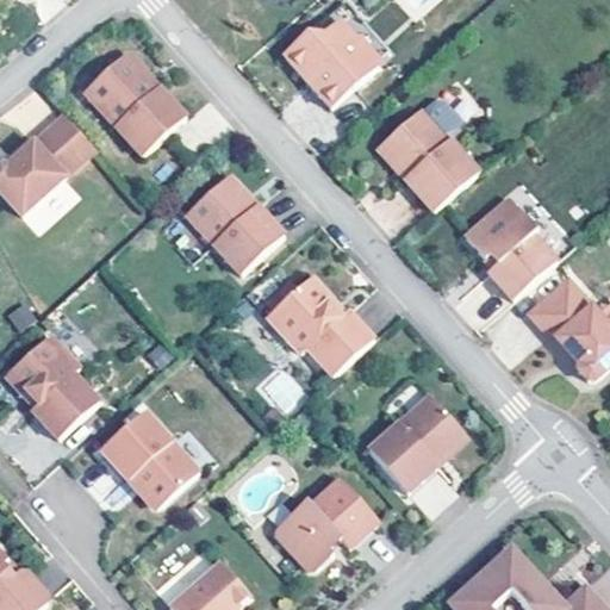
[(346,0),(341,0),(282,50),(330,105),(377,63),(373,58),(346,26),(359,16),(346,0)]
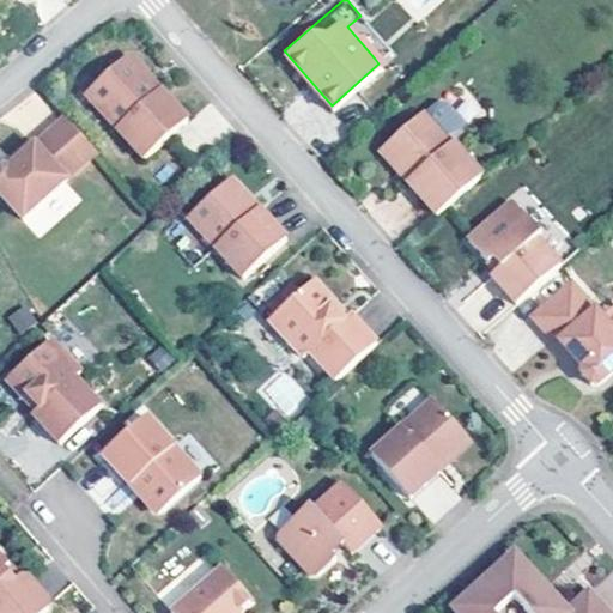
[(360,16),(347,26),(375,59),(389,47),(360,16)]
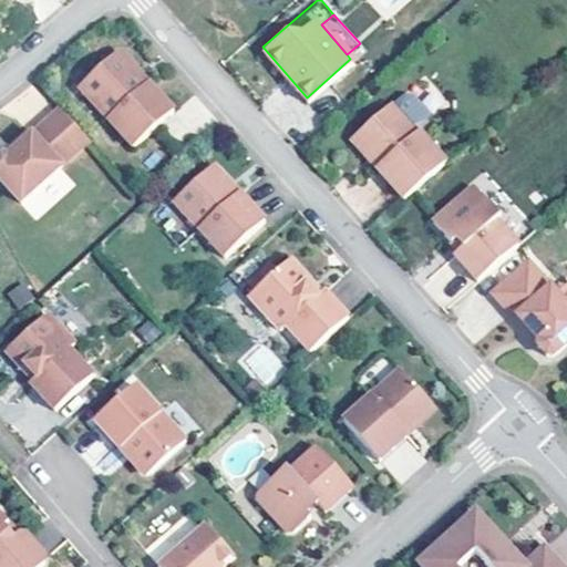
[(116,45),(75,82),(131,143),(171,106),(145,78),(141,81),(133,72),(133,64),(116,45)]
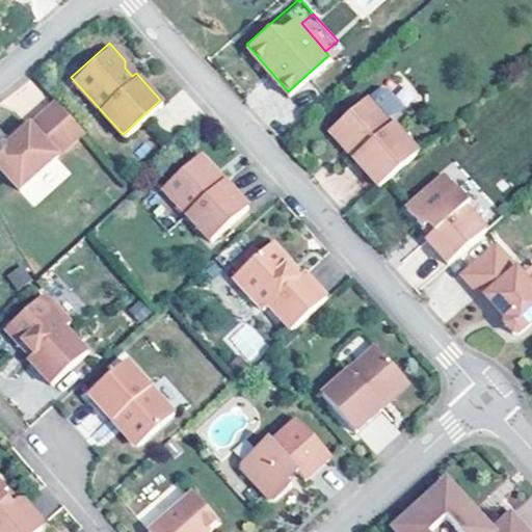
[(136,73),(125,60),(125,68),(132,76),(136,73)]
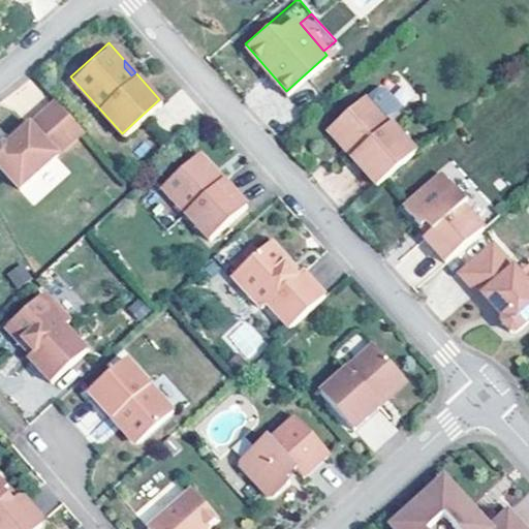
[(367,92),(387,116),(398,107),(398,99),(384,84),(377,84),(367,92)]
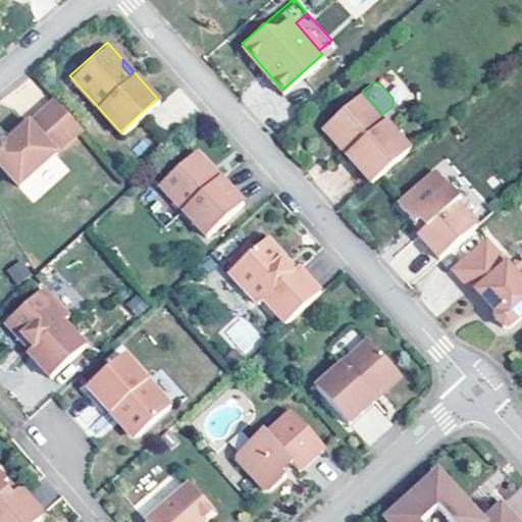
[(361,89),(322,122),(334,137),(342,138),(350,146),(346,150),(371,178),(410,145),(382,114),(362,91),(361,89)]
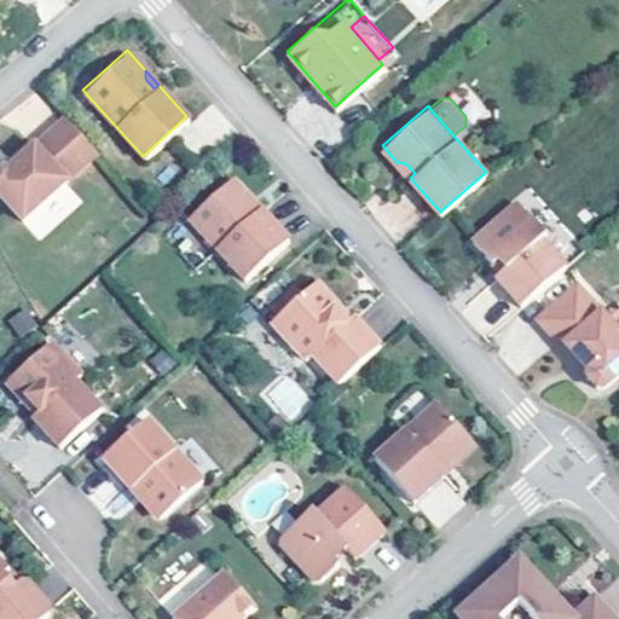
[(94,150),(62,114),(33,140),(28,137),(16,149),(15,155),(5,163),(0,163),(0,194),(19,217),(94,150)]
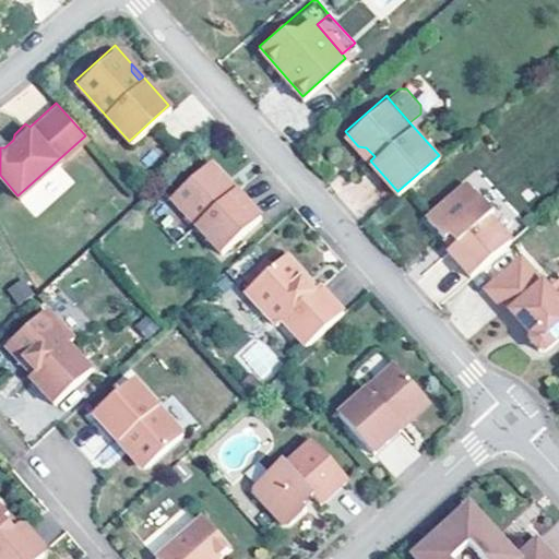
[(14,134),(0,146),(0,147),(4,147),(13,140),(14,134)]
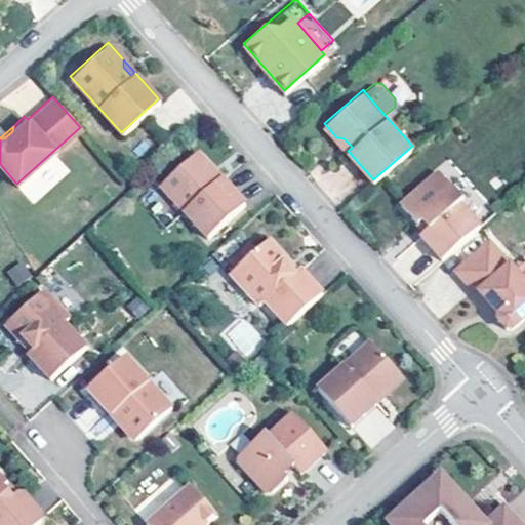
[(344,138),(336,137),(348,151),(352,147),(344,138)]
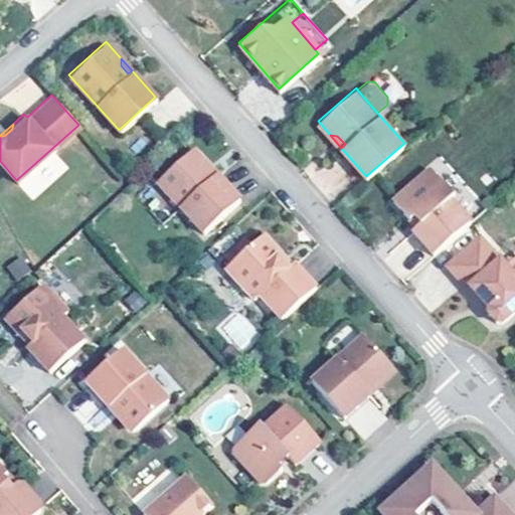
[(188,149),(156,178),(202,230),(238,197),(215,171),(211,175),(205,168),(205,161),(195,150),(188,149)]
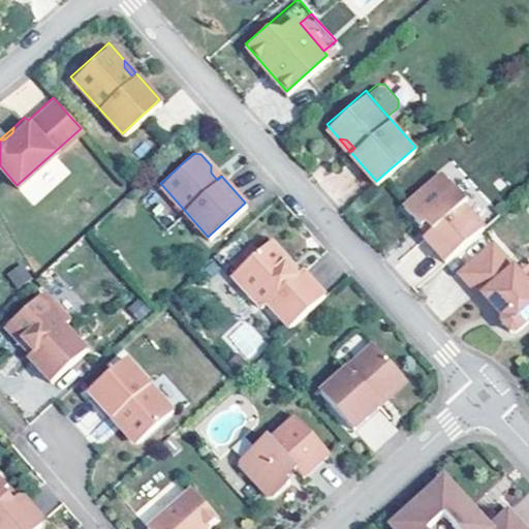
[(221,176),(211,165),(211,173),(217,180),(221,176)]
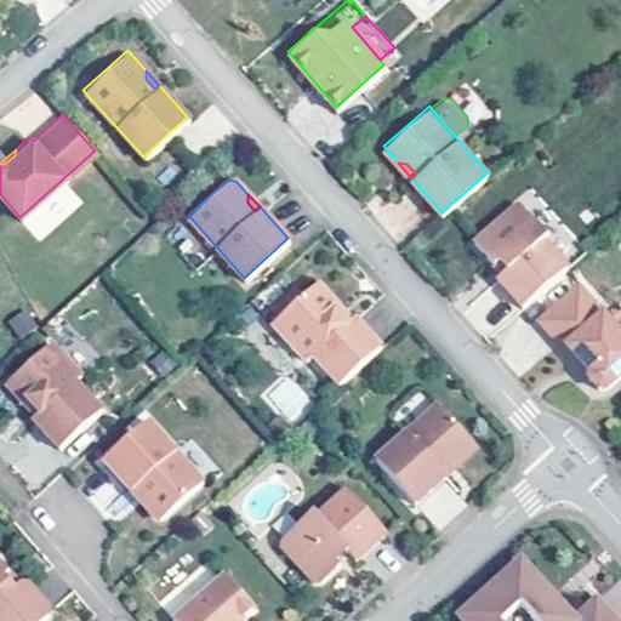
[(517,199),(473,238),(494,261),(499,257),(506,266),(502,269),(496,274),(522,303),(567,265),(542,237),(547,233),(517,199)]
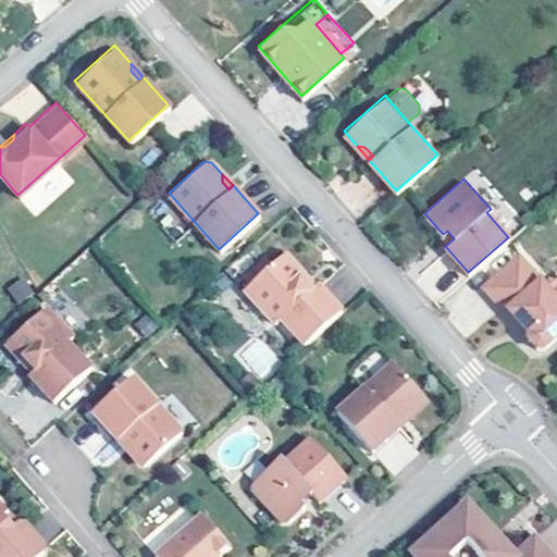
[(447,231),(443,234),(450,242),(454,238),(447,231)]
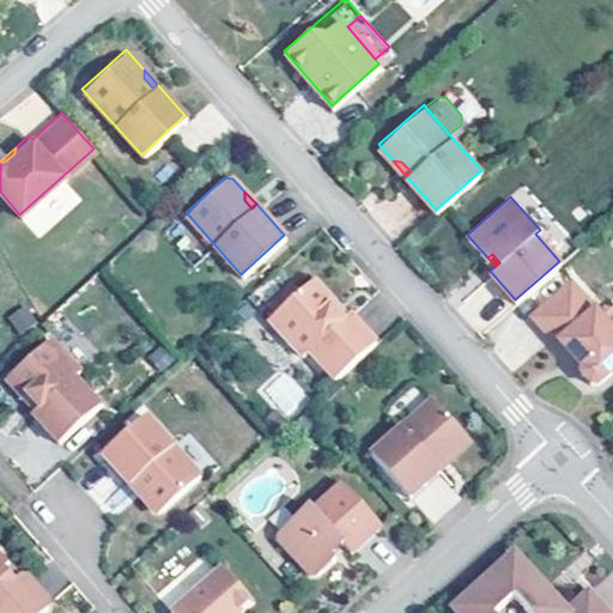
[(274,308),(267,315),(301,352),(307,346),(333,376),(375,339),(347,309),(345,311),(341,315),(329,302),(333,298),(311,274),(297,287),(291,281),(279,291),(285,298),(274,308)]
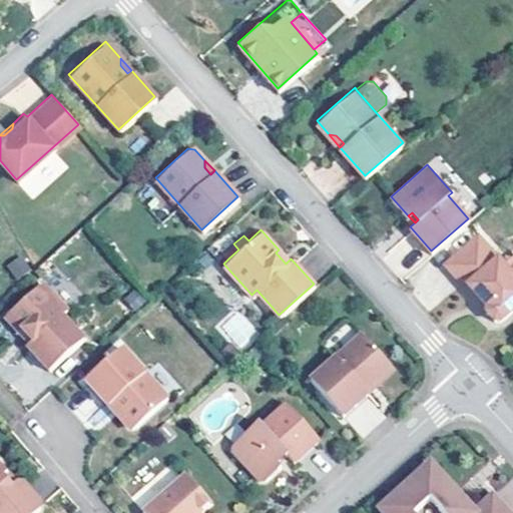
[(444,262),(473,295),(478,296),(486,304),(485,309),(494,319),(499,320),(512,307),(512,273),(504,264),(477,232),(444,262)]
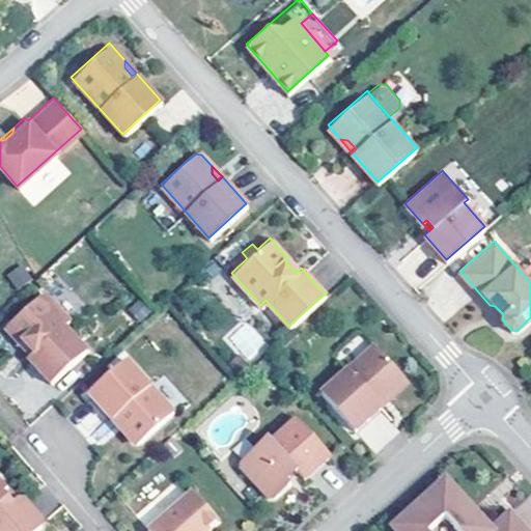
[(242,252),(232,260),(238,267),(247,258),(242,252)]
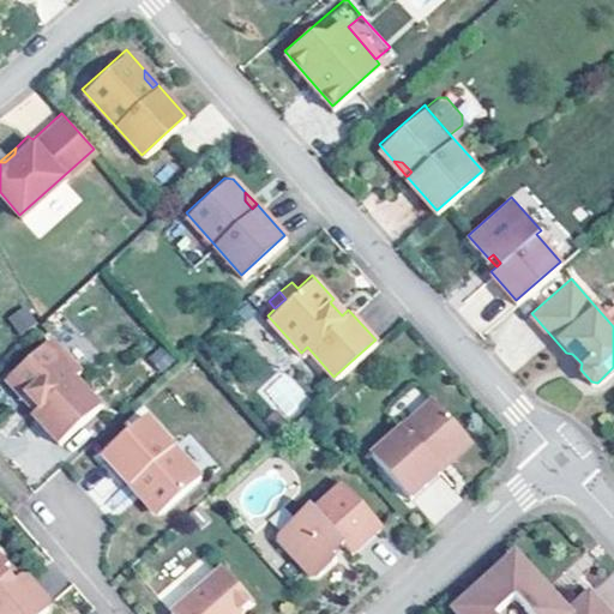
[(345,312),(333,299),(330,302),(342,315),(345,312)]
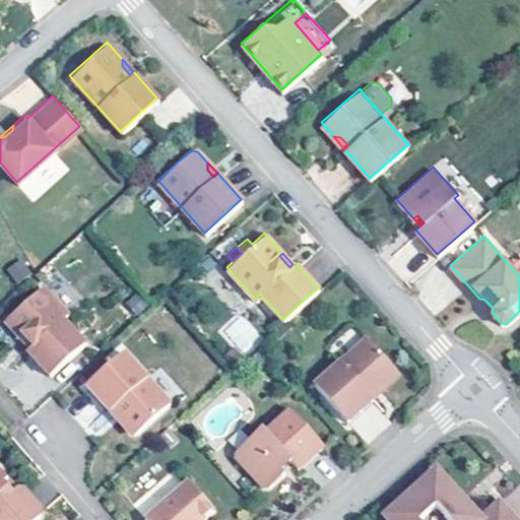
[(15,283),(30,274),(21,258),(6,267),(15,283)]
